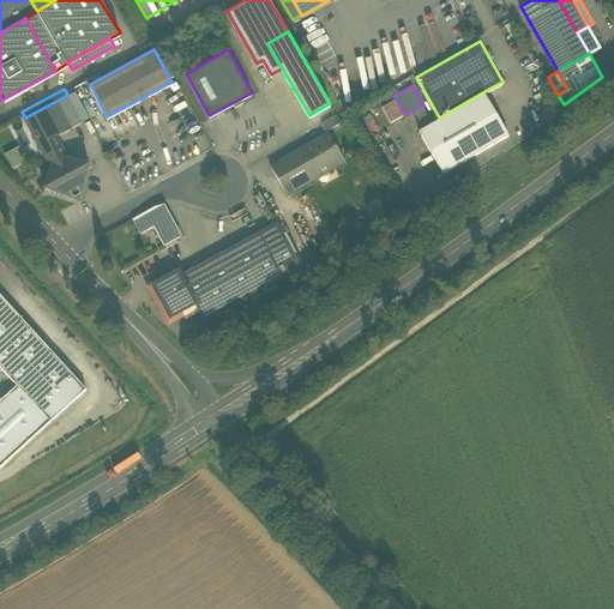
[(74,89),(67,94),(67,95),(73,106),(82,120),(89,116),(74,89)]
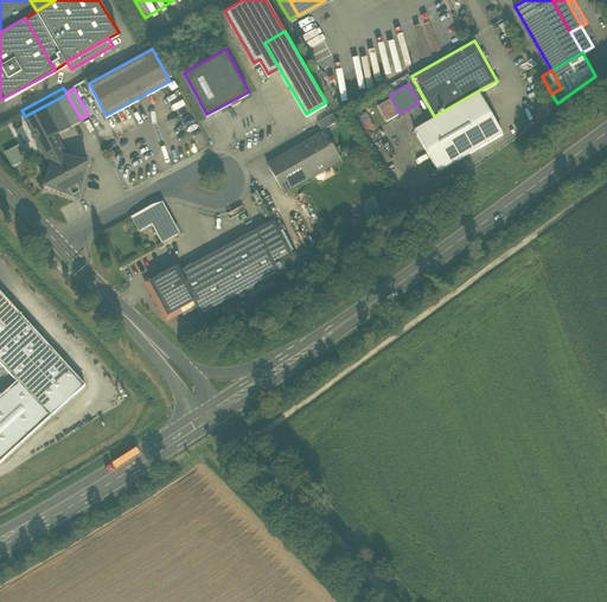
[(503,132),(479,90),(434,116),(414,128),(438,168),(503,132)]
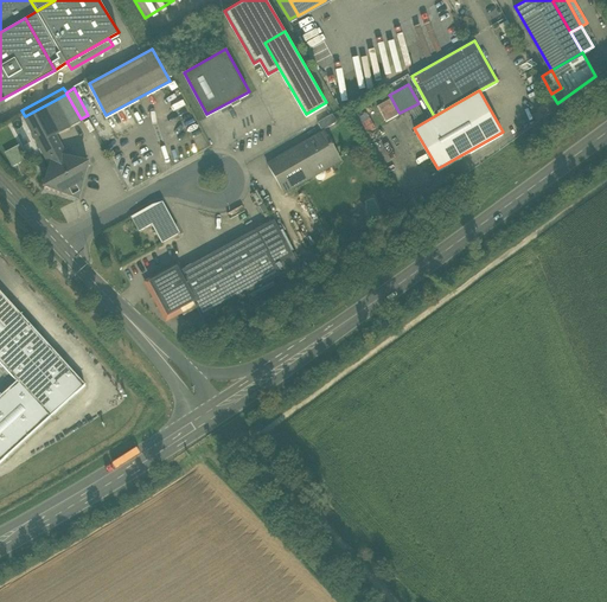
[(56,100),(62,110),(72,104),(66,94),(56,100)]
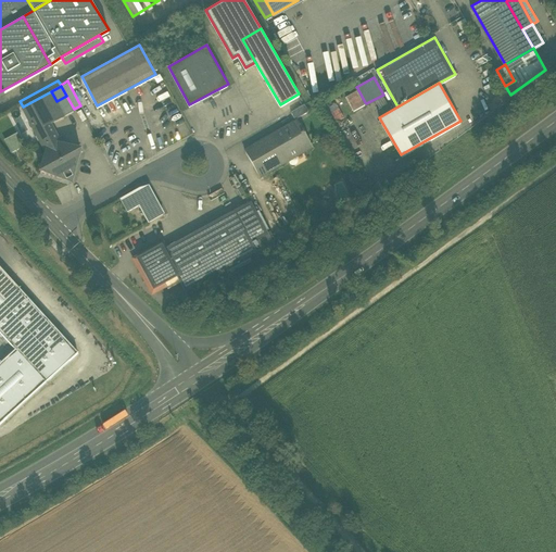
[(365,102),(357,88),(345,95),(354,109),(365,102)]
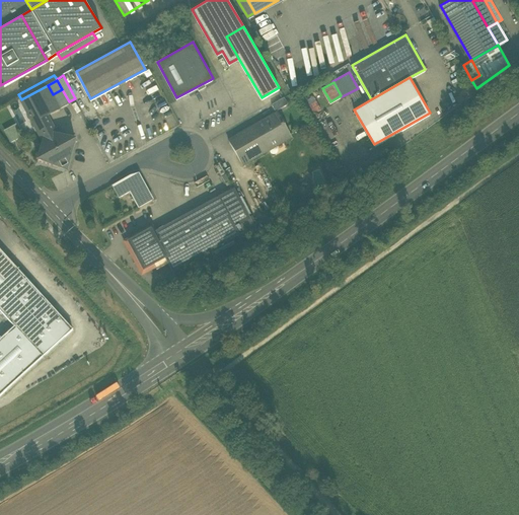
[(48,114),(59,106),(53,94),(48,85),(21,99),(43,140),(58,133),(48,114)]
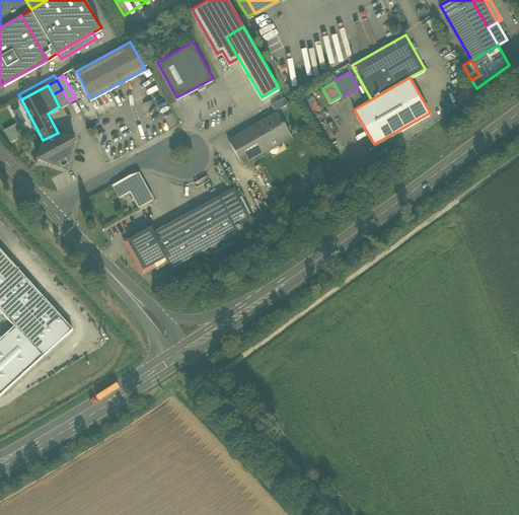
[(69,101),(62,89),(53,94),(59,106),(69,101)]
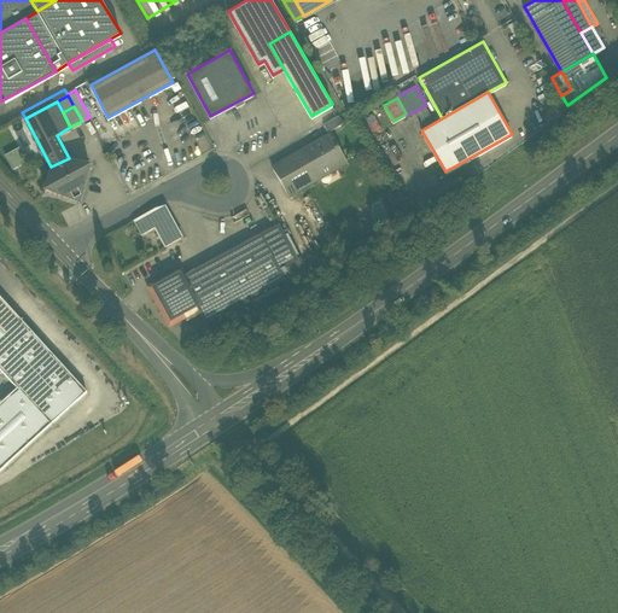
[(383,128),(373,111),(357,120),(367,136),(383,128)]
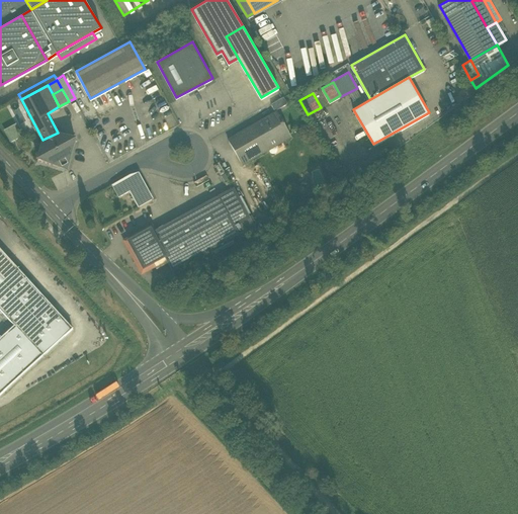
[(271,102),(275,108),(287,101),(283,95),(271,102)]
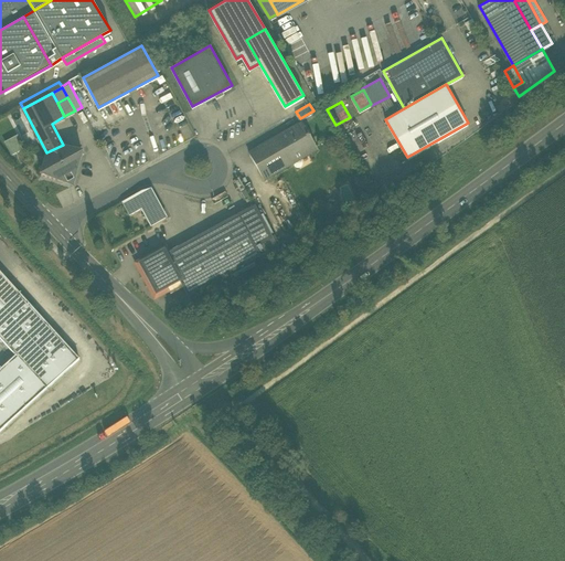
[(279,135),(294,159),(292,156),(298,152),(300,156),(316,146),(301,122),(294,126),(295,128),(288,131),(287,130),(279,135)]
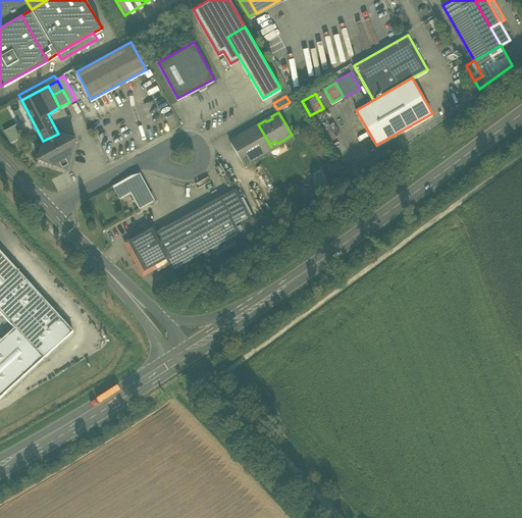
[(17,121),(3,128),(10,142),(20,136),(18,131),(21,130),(17,121)]
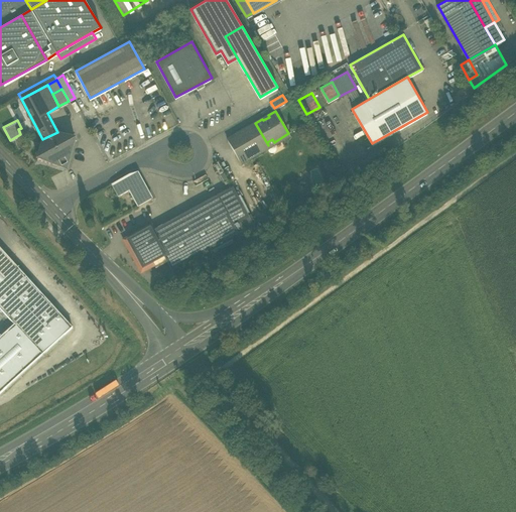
[(227,139),(240,161),(268,145),(255,123),(227,139)]
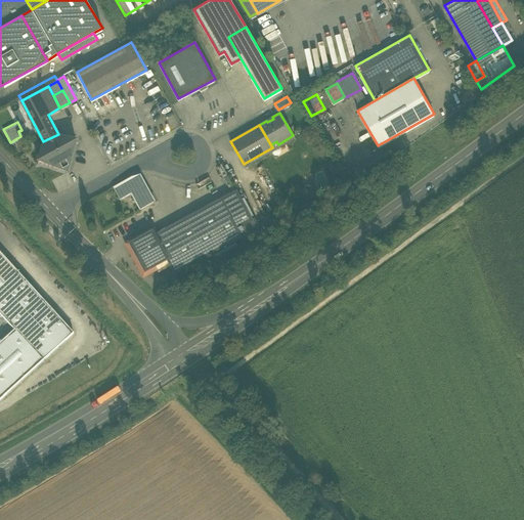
[(77,139),(58,134),(43,141),(38,160),(68,169),(77,139)]
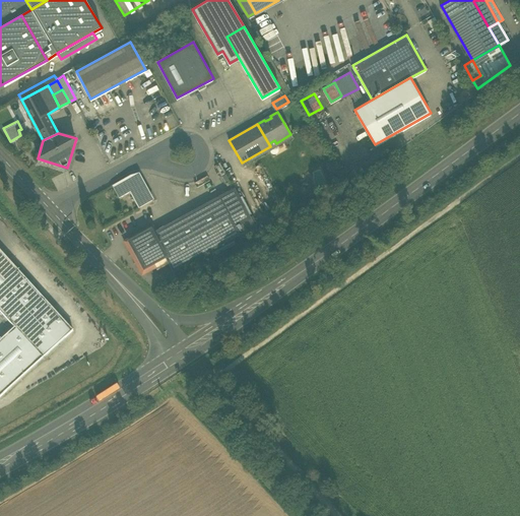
[(130,174),(124,178),(130,189),(139,205),(152,198),(138,172),(130,174)]
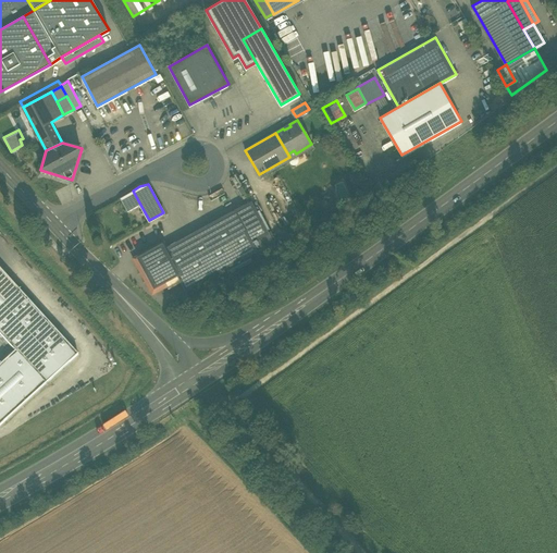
[(127,209),(139,203),(133,191),(121,196),(127,209)]
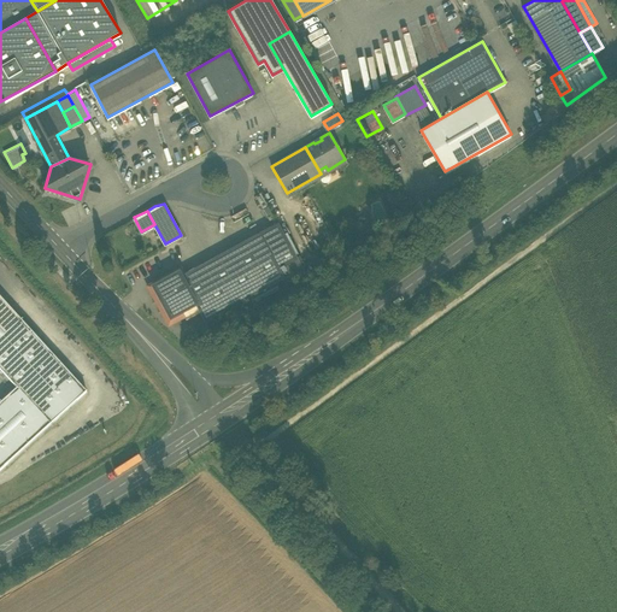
[(278,222),(259,233),(277,265),(297,254),(278,222)]
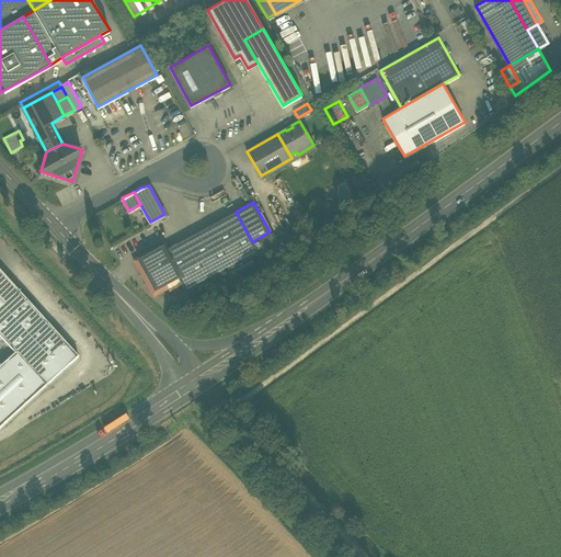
[(258,251),(252,241),(236,212),(165,250),(179,275),(182,282),(186,290),(258,251)]
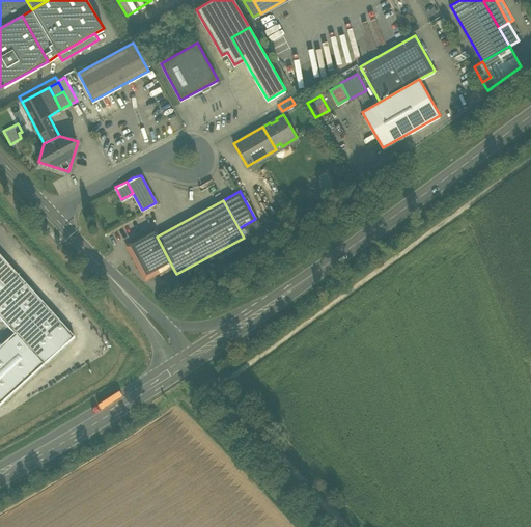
[(244,238),(246,243),(262,233),(255,219),(239,228),(244,238)]
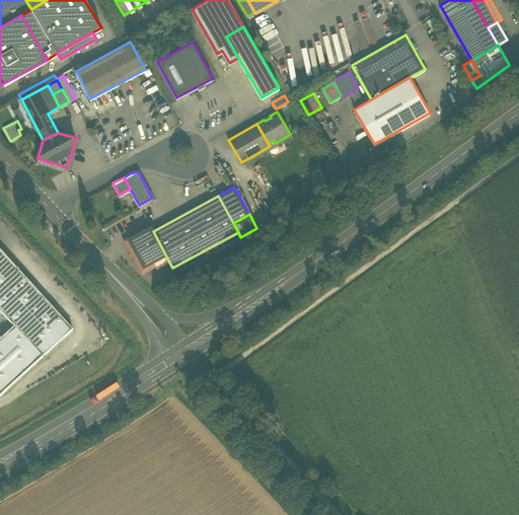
[(128,239),(143,268),(153,262),(165,254),(153,231),(151,227),(128,239)]
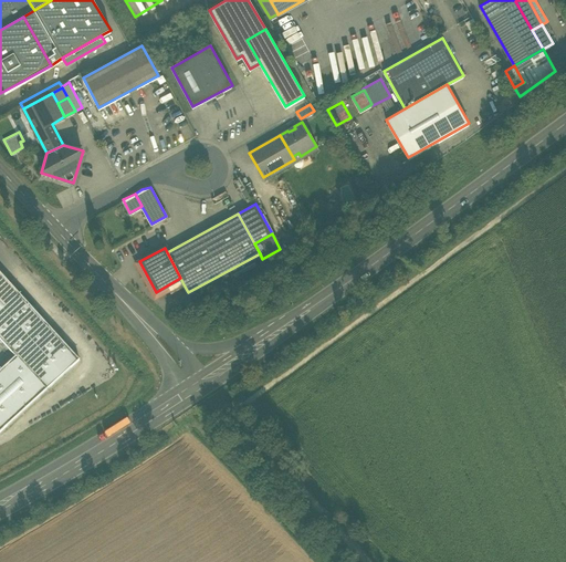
[(0,308),(19,291),(0,269),(0,308)]
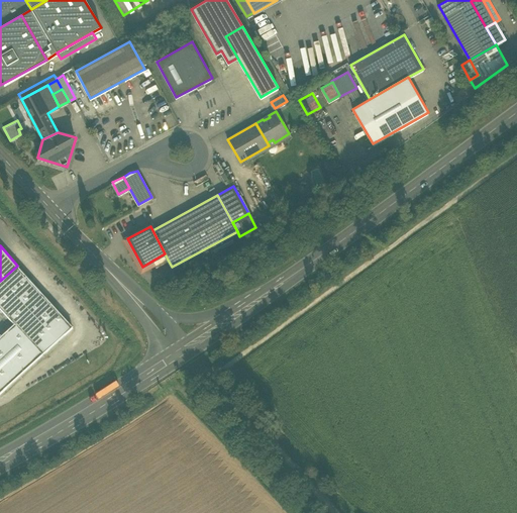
[(165,253),(152,261),(156,266),(168,260),(165,253)]
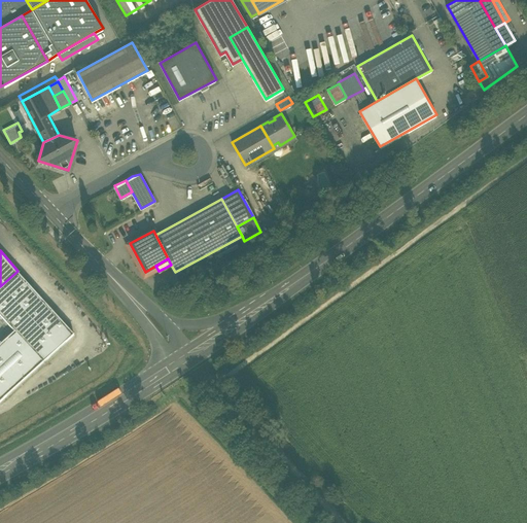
[(0,398),(74,332),(18,271),(0,286),(0,313),(14,329),(0,342),(0,398)]
